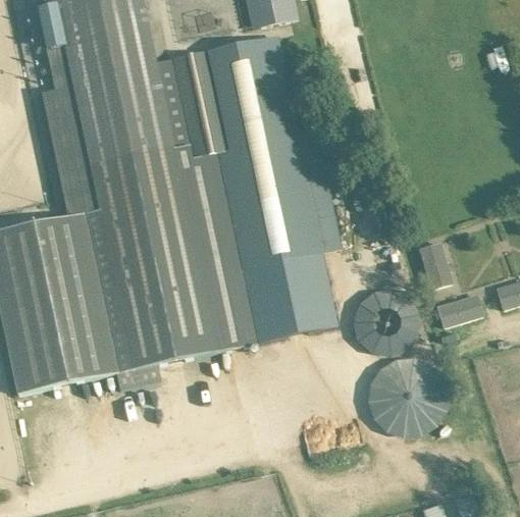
[(67,215),(0,229),(0,315),(16,393),(132,368),(258,341),(319,327),(307,268),(245,281),(243,270),(324,253),(277,35),(224,47),(207,50),(171,58),(171,59),(154,62),(142,1),(142,0),(39,0),(36,1),(54,88),(42,90),(67,215)]
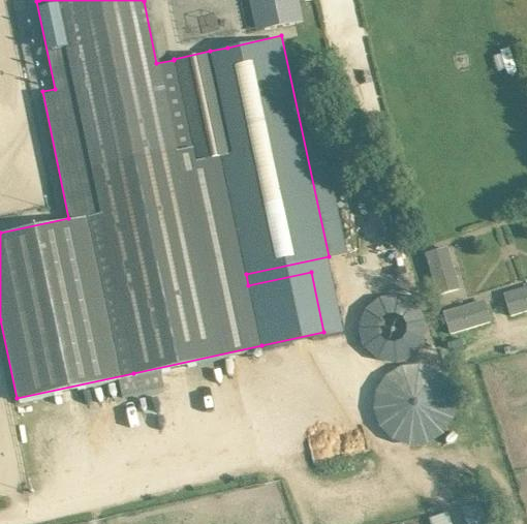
[(257,0),(264,26),(293,20),(289,0),(257,0)]
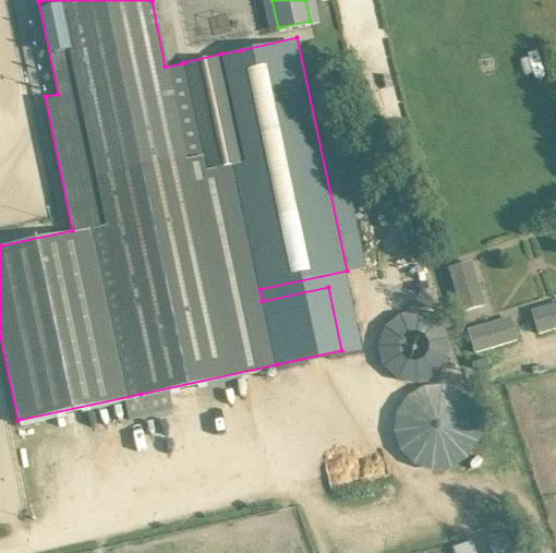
[(24,50),(44,47),(41,34),(22,37),(24,50)]
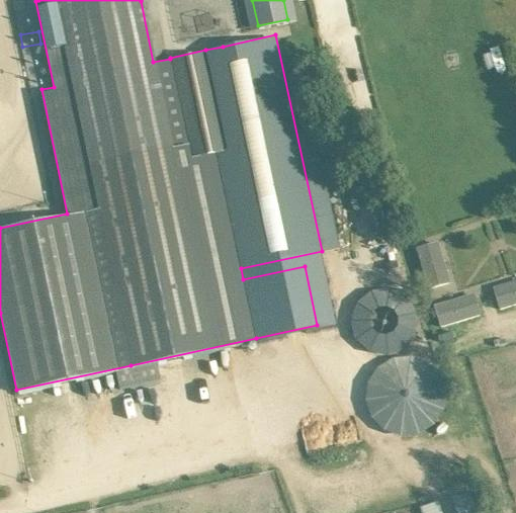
[(434,240),(416,245),(428,285),(446,279),(434,240)]
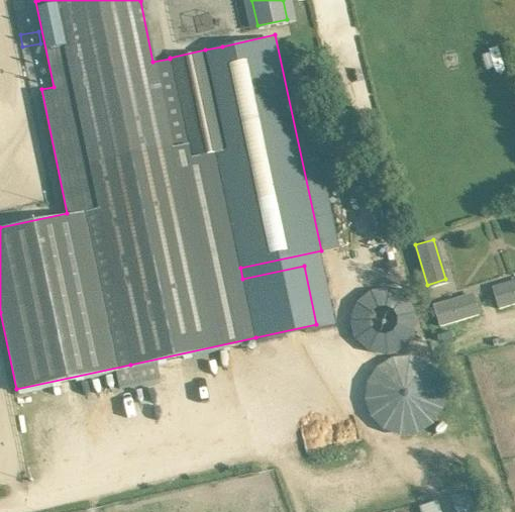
[(514,278),(491,286),(497,305),(514,299),(514,278)]
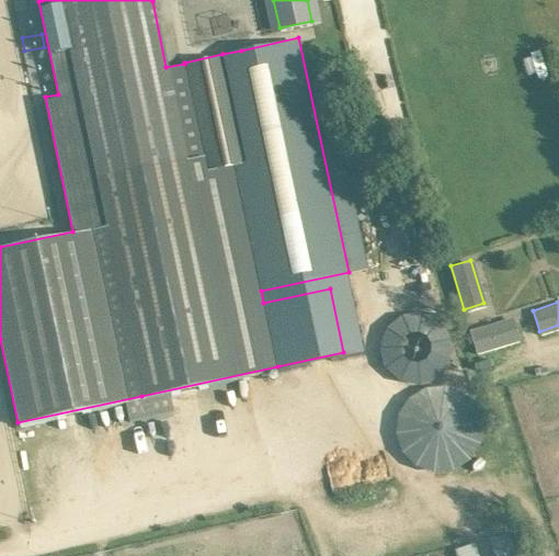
[(424,372),(437,376),(457,328),(399,305),(375,365),(420,383),(424,372)]
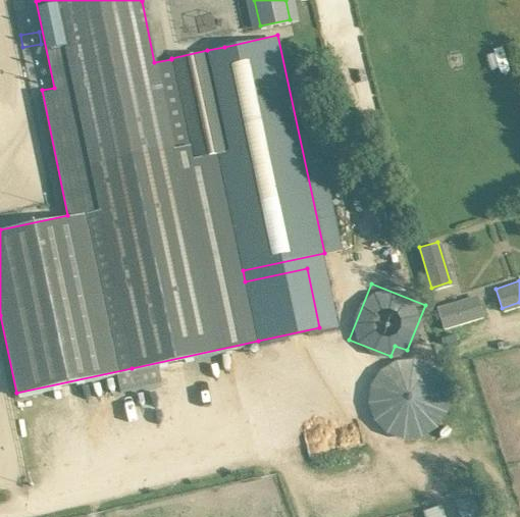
[(475,295),(436,306),(443,326),(481,314),(475,295)]
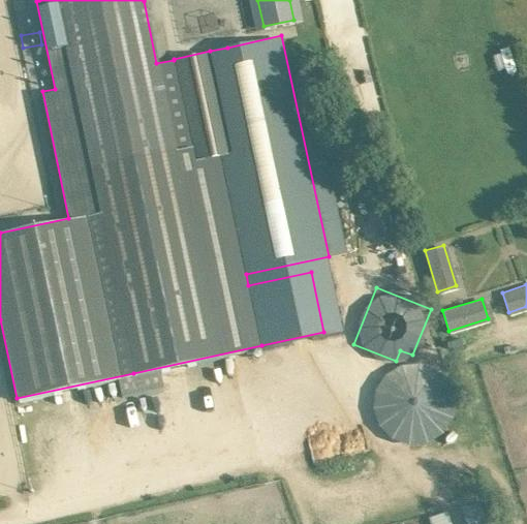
[(376,402),(380,415),(389,427),(400,434),(412,437),(427,436),(438,430),(447,420),(454,407),(455,394),(451,380),(442,370),(431,362),(417,359),(404,361),(392,367),(382,376),(377,389),(376,402)]
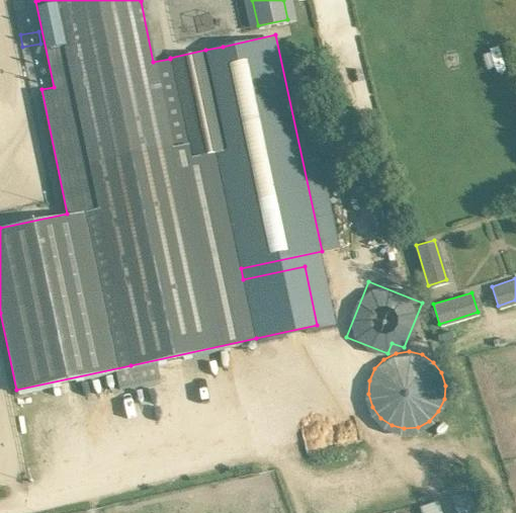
[(442,495),(419,502),(422,512),(477,512),(469,487),(442,495)]
